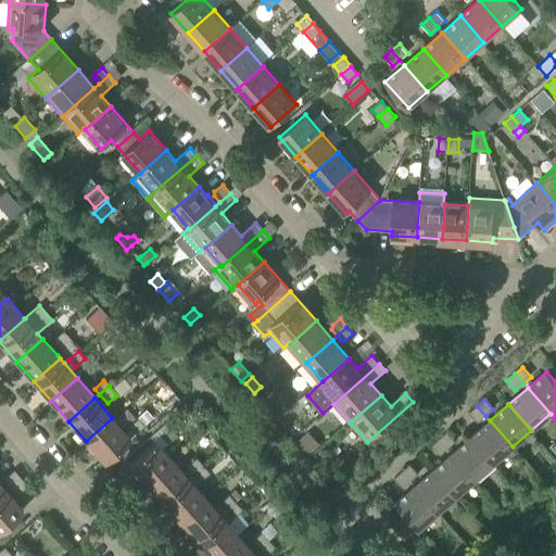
[(478,422),(485,416),(477,406),(469,413),(478,422)]
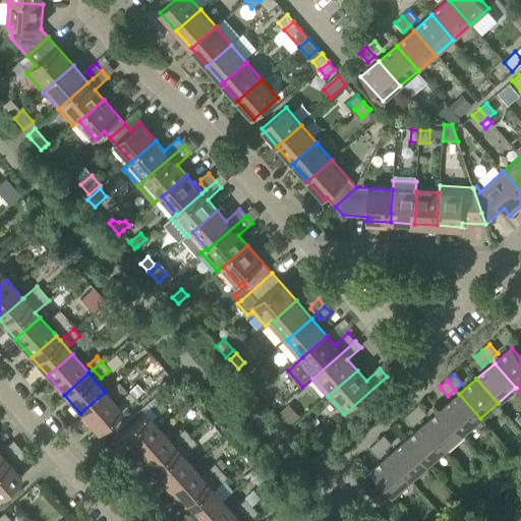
[(98,432),(122,411),(105,392),(80,413),(98,432)]
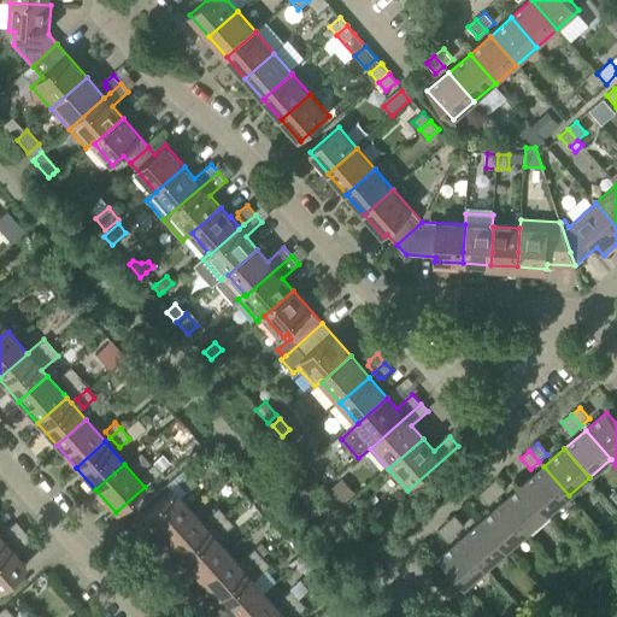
[(150,482),(160,472),(153,464),(142,472),(150,482)]
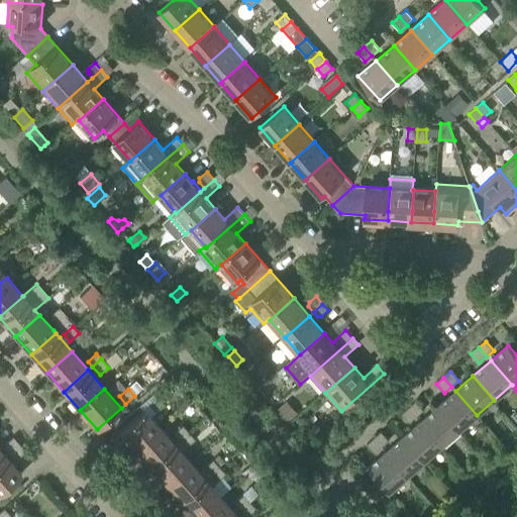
[(459,430),(477,415),(455,391),(438,406),(459,430)]
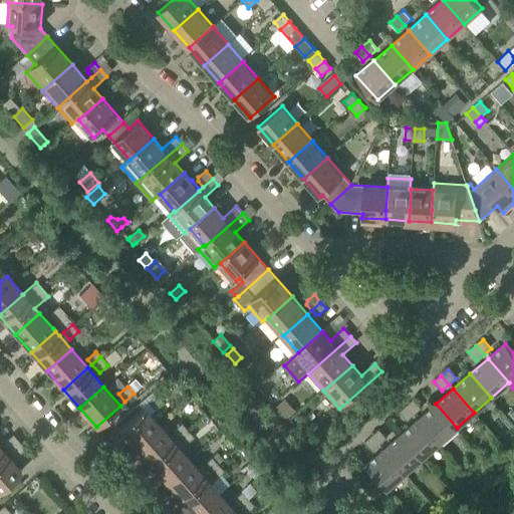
[(154,411),(163,403),(157,396),(148,403),(154,411)]
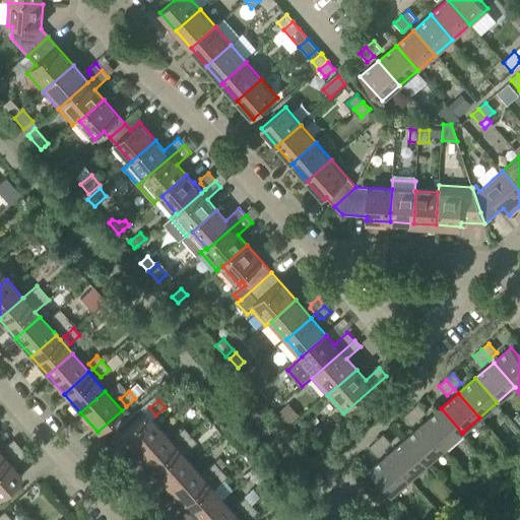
[(288,425),(299,415),(288,403),(278,413),(288,425)]
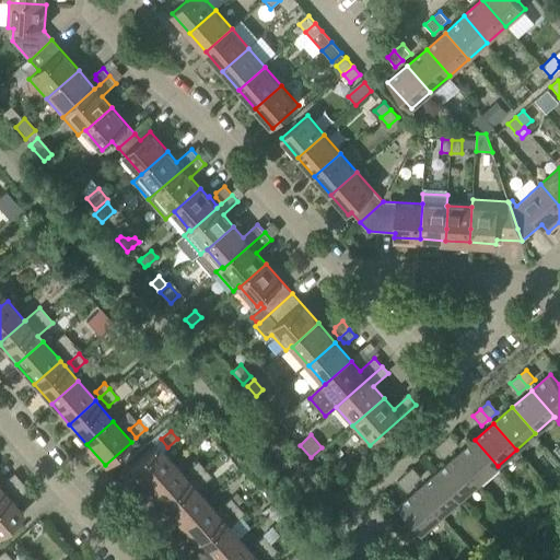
[(452,452),(459,445),(451,435),(443,442),(452,452)]
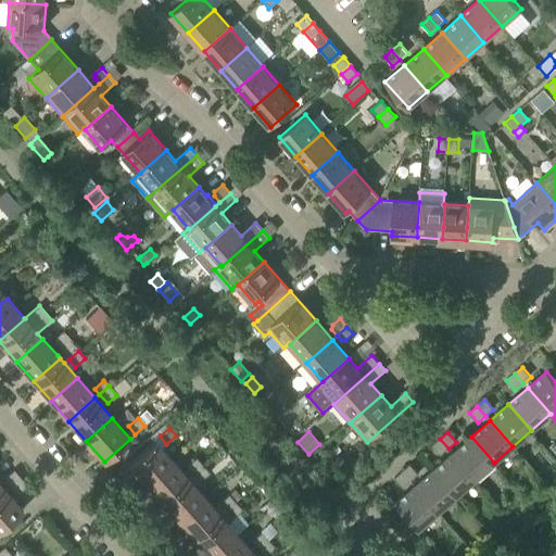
[(476,480),(494,463),(471,437),(453,453),(476,480)]
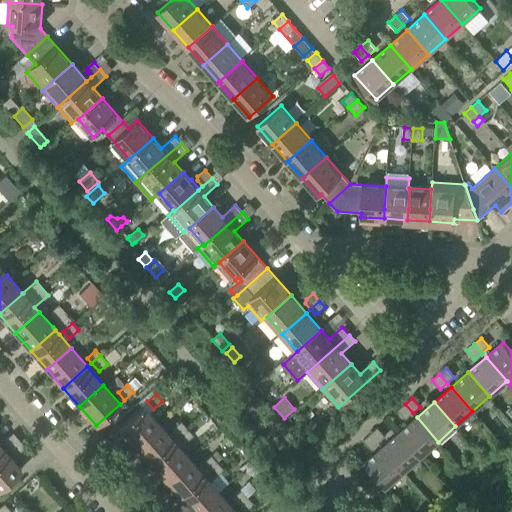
[(406,419),(413,413),(405,404),(398,410),(406,419)]
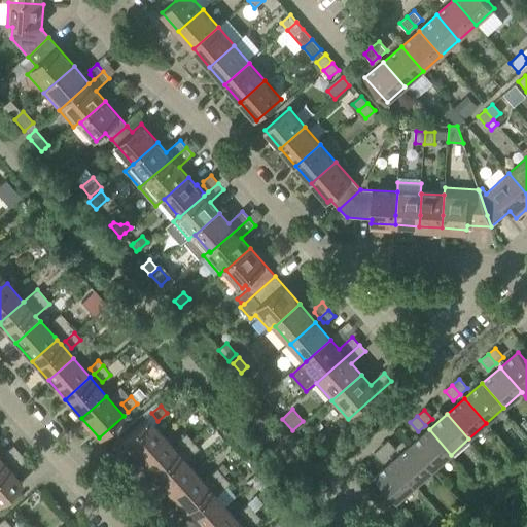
[(138,457),(163,435),(146,417),(121,440),(138,457)]
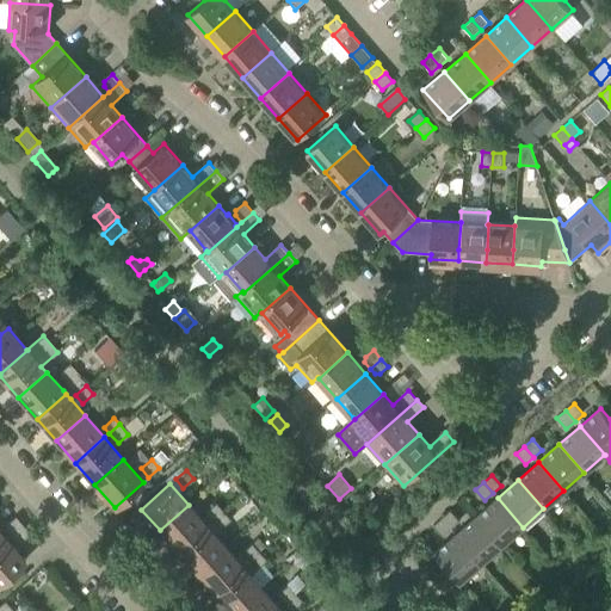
[(503,545),(523,528),(498,498),(476,517),(503,545)]
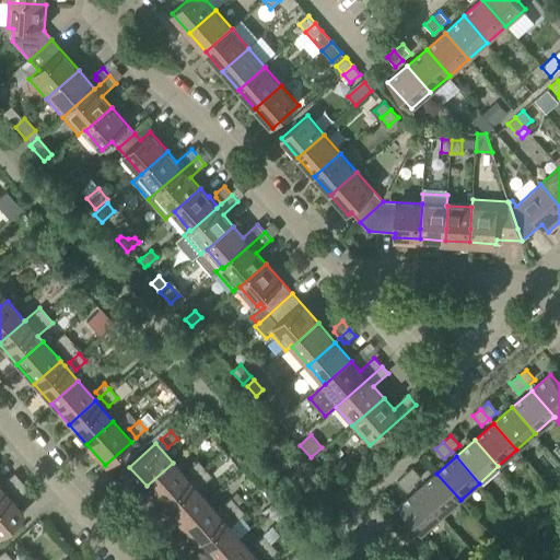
[(194,477),(203,468),(197,461),(187,469),(194,477)]
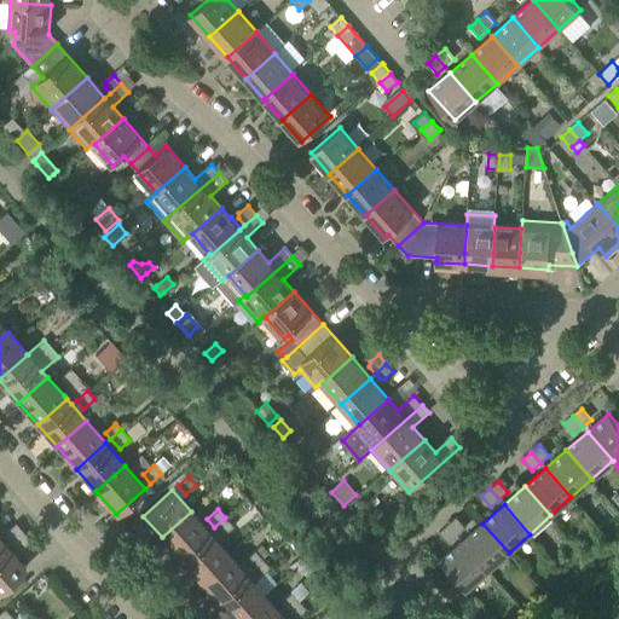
[(209,532),(191,512),(162,537),(180,559),(209,532)]
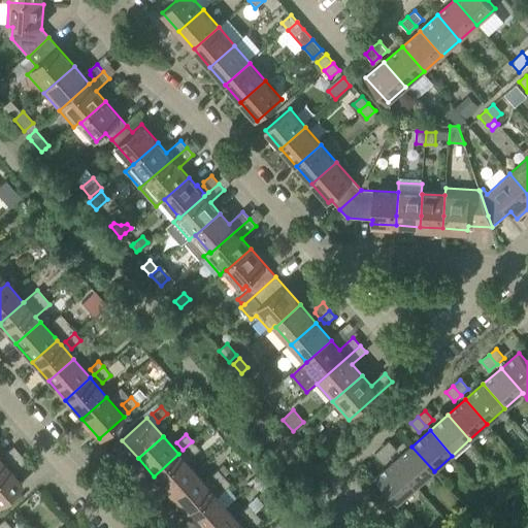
[(169,494),(194,472),(185,461),(198,449),(192,441),(183,450),(178,454),(154,476),(169,494)]
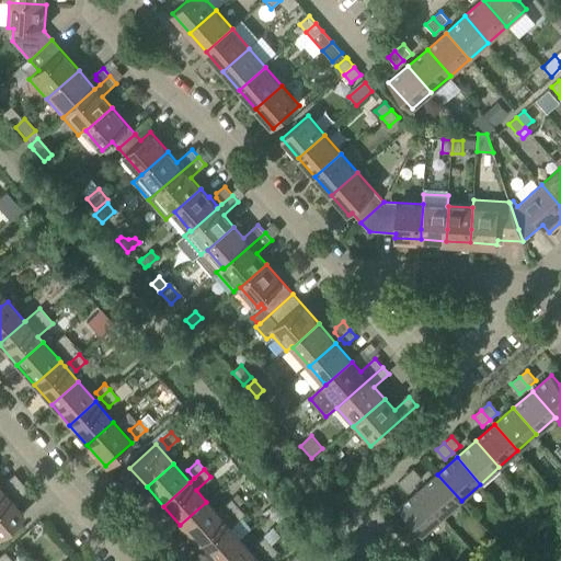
[(414,485),(422,479),(413,469),(405,476),(414,485)]
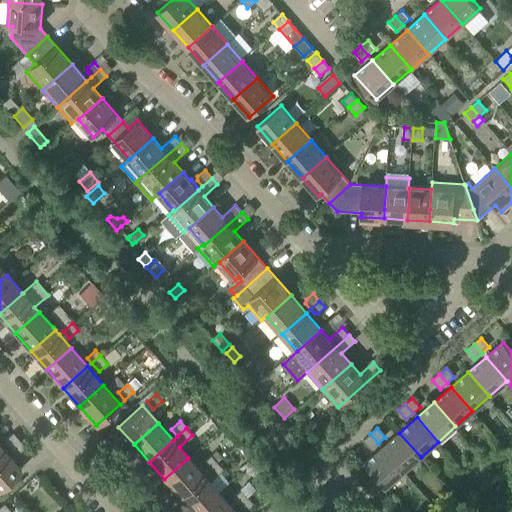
[(403,472),(421,457),(399,433),(382,448),(403,472)]
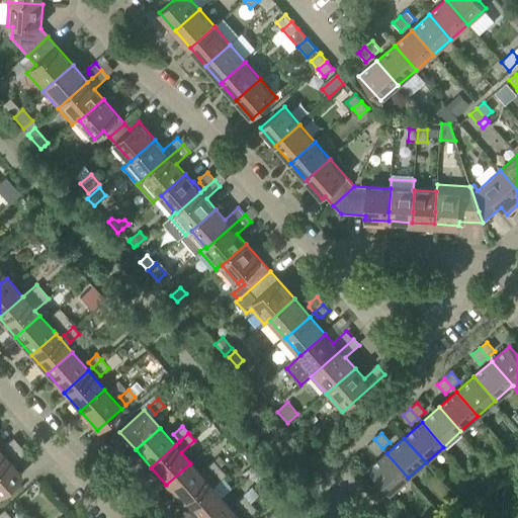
[(10,454),(19,446),(13,439),(6,444),(6,449),(10,454)]
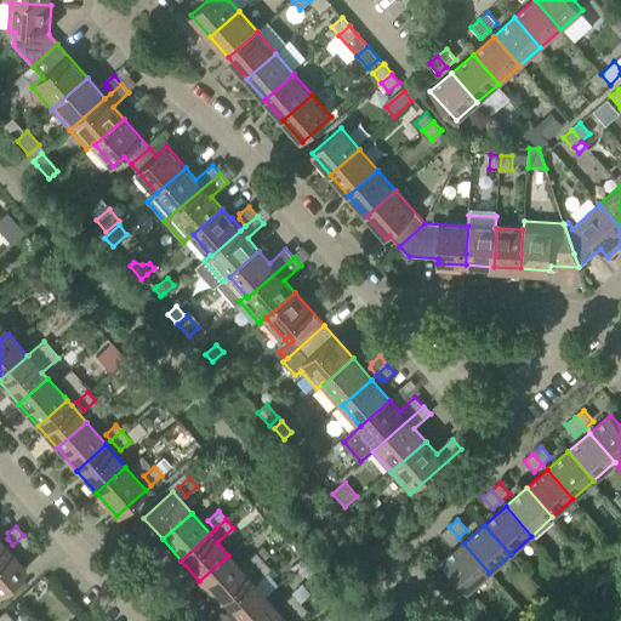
[(450,545),(459,537),(449,527),(440,534),(450,545)]
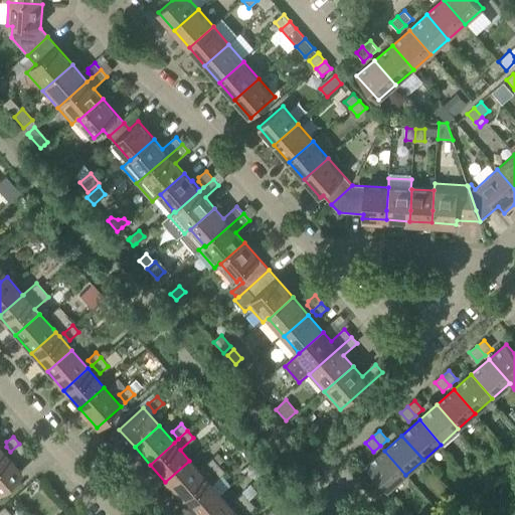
[(19,457),(25,451),(19,444),(10,452),(14,456),(19,457)]
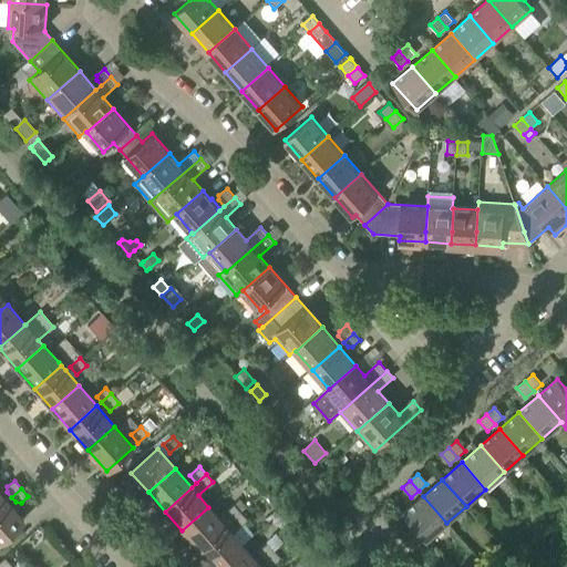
[(428,539),(446,523),(423,496),(403,513),(428,539)]
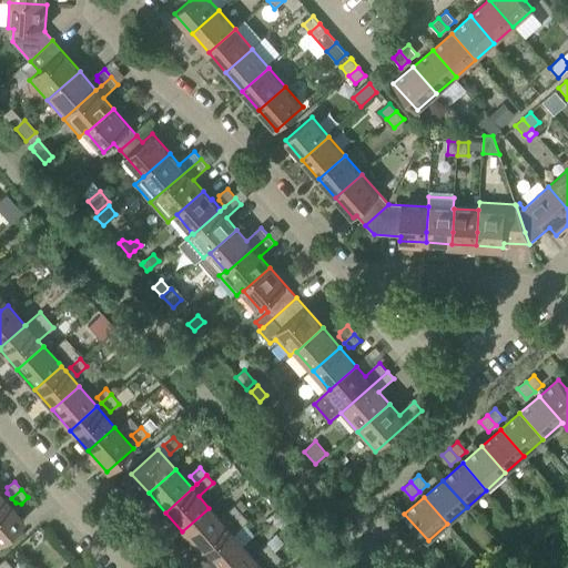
[(240,514),(246,509),(239,500),(217,518),(209,508),(182,531),(199,550),(240,514)]
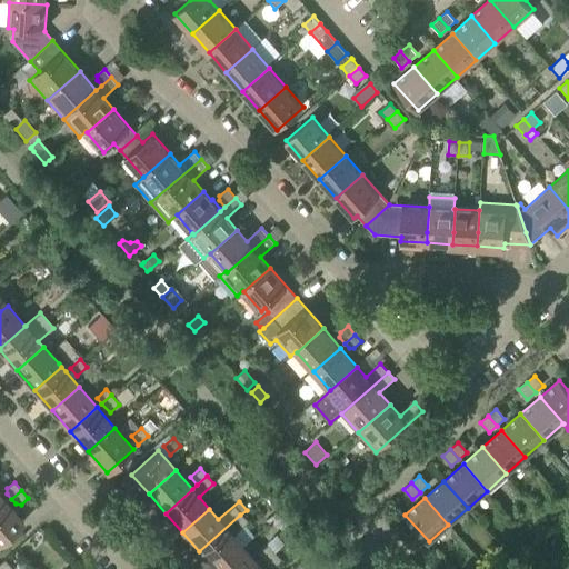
[(0,543),(23,522),(7,503),(0,508),(0,543)]
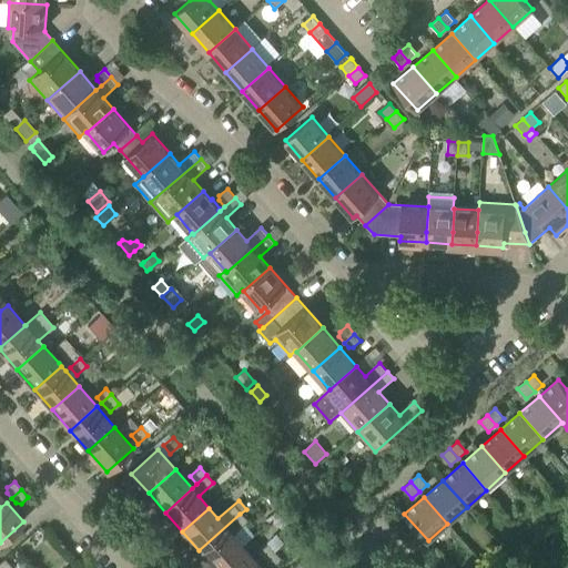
[(240,514),(199,550),(214,567),(216,567),(242,546),(232,534),(246,521),(240,514)]
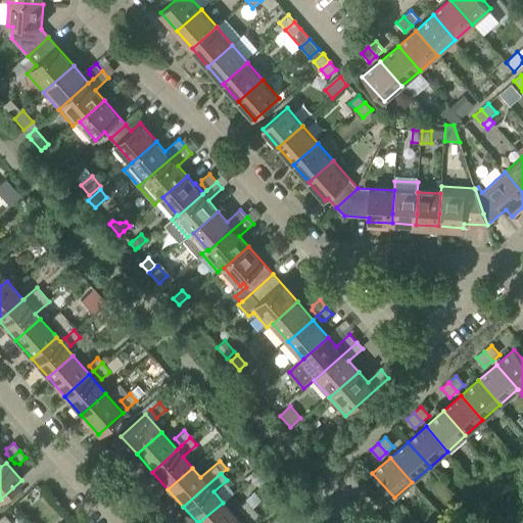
[(242,517),(252,509),(245,501),(236,509),(242,517)]
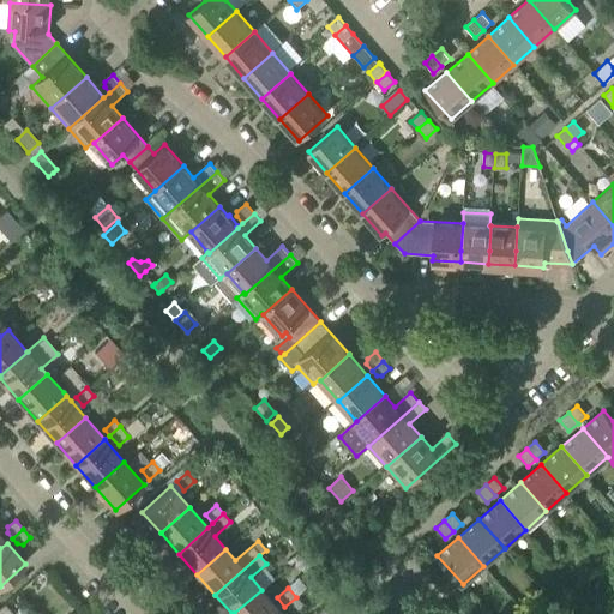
[(276,613),(280,611),(262,590),(234,613),(276,613)]
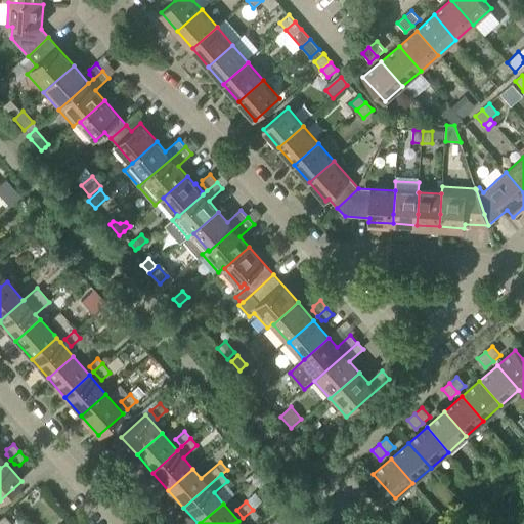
[(249,523),(258,516),(253,510),(243,518),(249,523)]
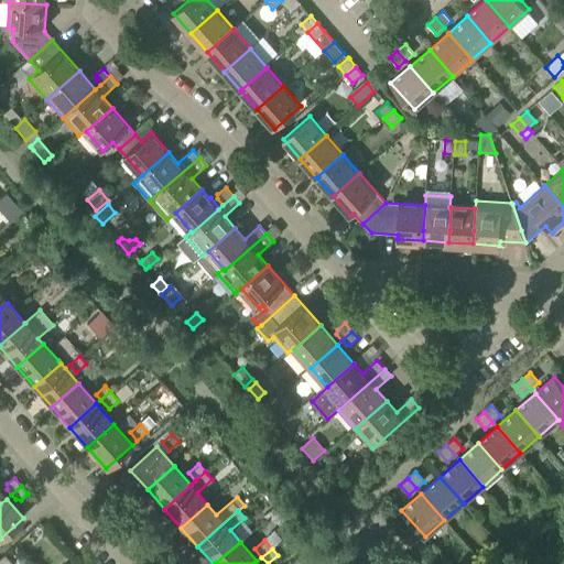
[(331,563),(339,557),(332,549),(324,556),(331,563)]
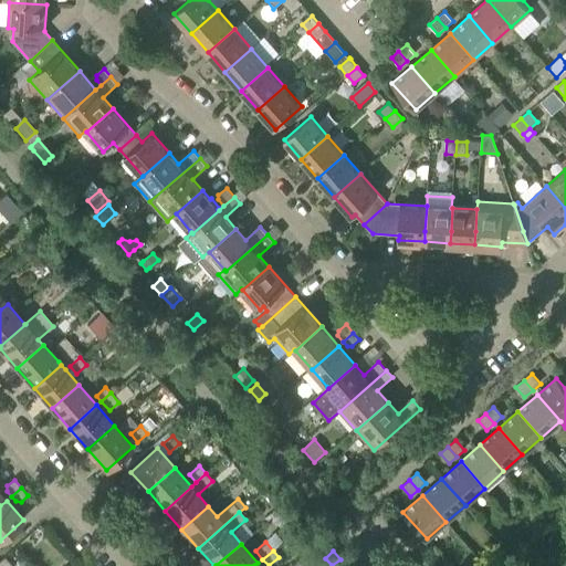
[(315,558),(308,552),(301,558),(306,565),(315,558)]
